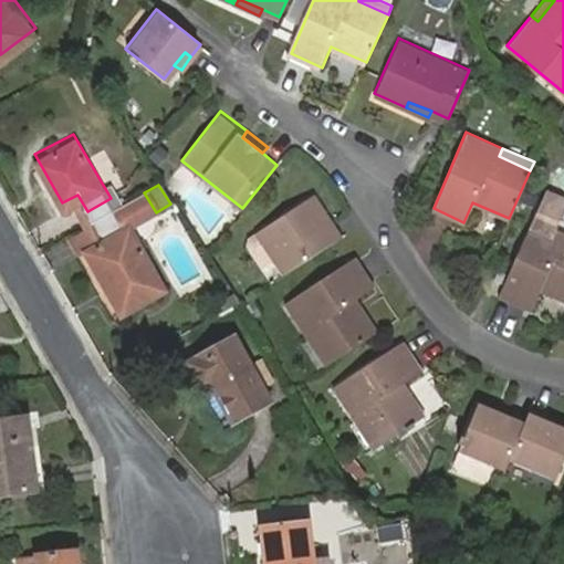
[(563,302),(563,198),(547,191),(499,299),(531,313),(540,292),(563,302)]
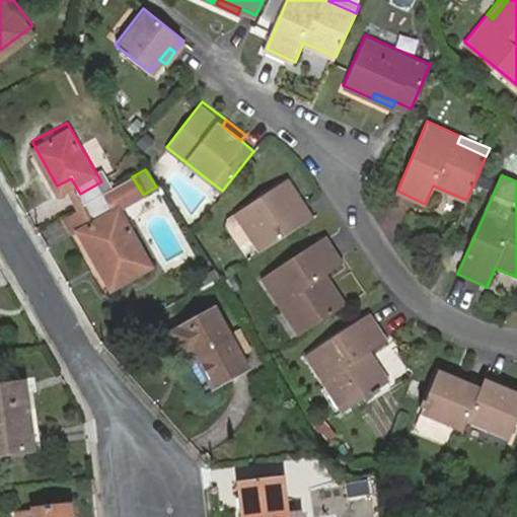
[(248,240),(256,252),(307,219),(294,200),(300,196),(288,176),(231,214),(225,219),(224,225),(238,247),(248,240)]
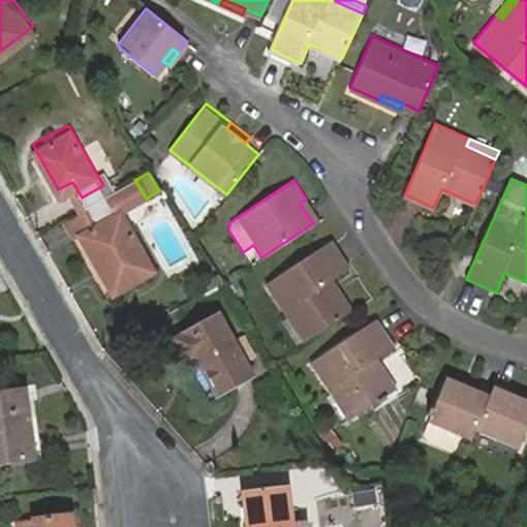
[(103,185),(82,197),(92,217),(78,225),(111,283),(153,259),(119,202),(115,205),(103,185)]
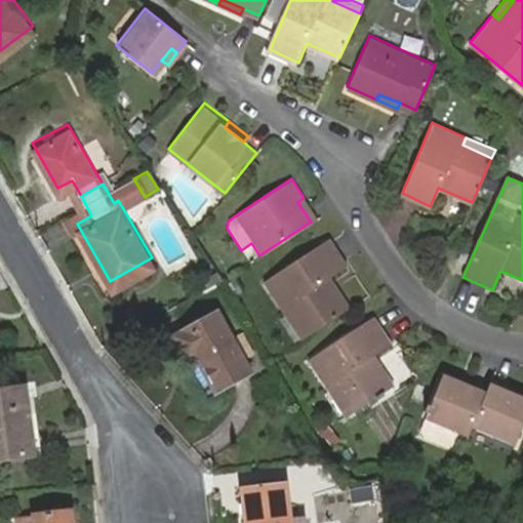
[(292,307),(310,332),(350,307),(330,276),(348,265),(330,239),(267,280),(286,311),(292,307)]
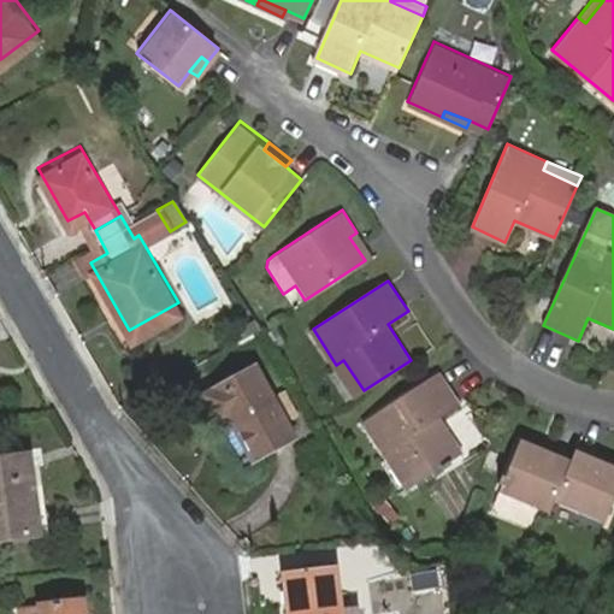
[(224,395),(230,405),(253,446),(294,423),(254,352),(201,381),(212,401),(224,395)]
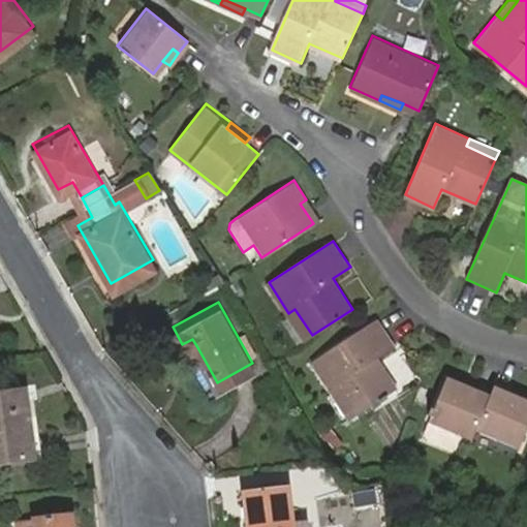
[(288,313),(305,340),(312,335),(295,309),(288,313)]
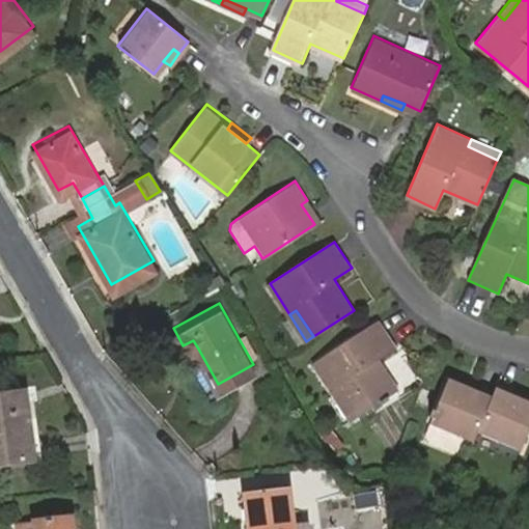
[(311,362),(332,393),(339,388),(356,414),(396,387),(377,356),(394,344),(379,319),(311,362)]
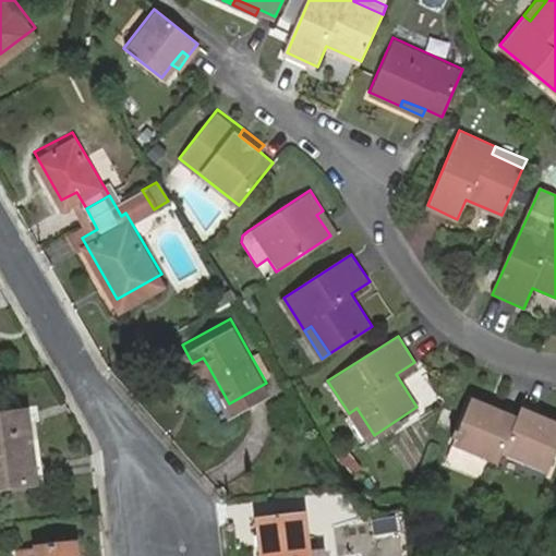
[(197,373),(208,366),(203,358),(192,363),(197,373)]
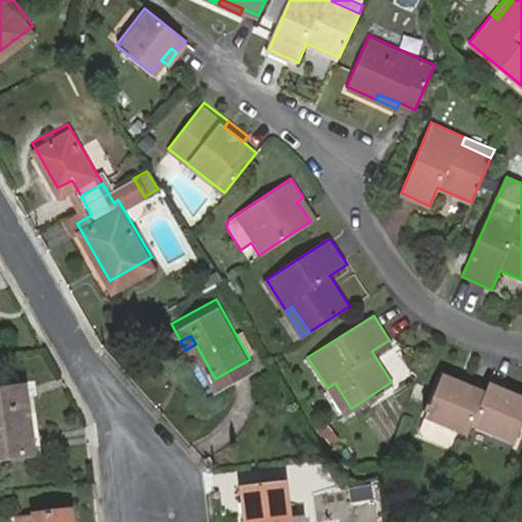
[(423,417),(466,436),(471,426),(487,387),(474,382),(473,387),(458,381),(441,374),(423,417)]
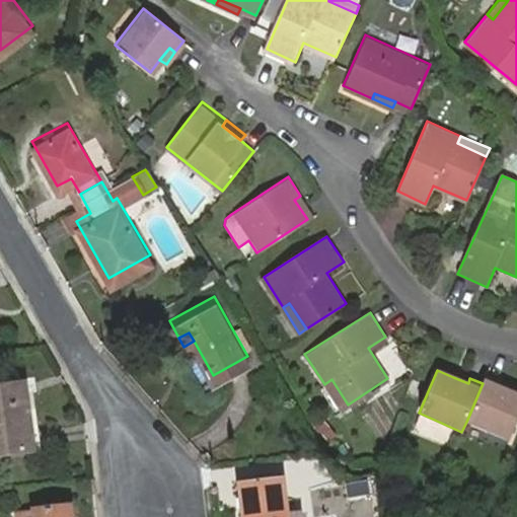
[(454,372),(453,377),(468,383),(469,378),(454,372)]
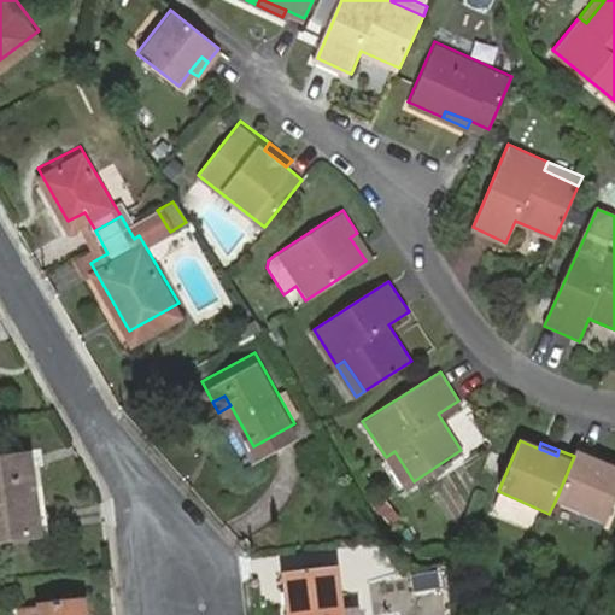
[(574,456),(555,502),(608,523),(614,507),(614,467),(610,464),(593,458),(597,451),(579,445),(574,456)]
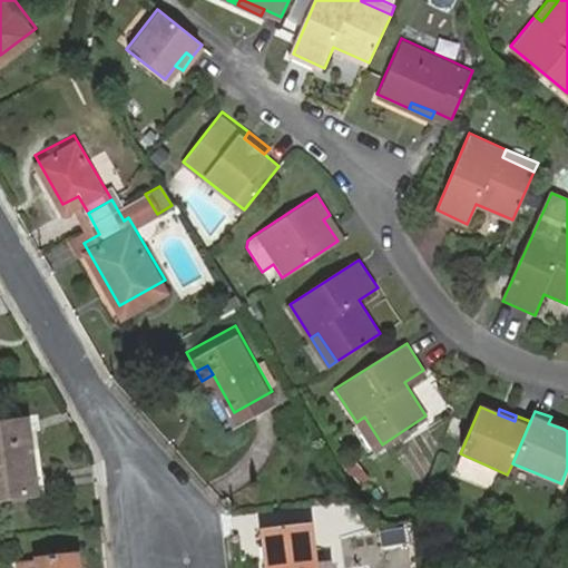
[(0,495),(35,490),(26,415),(0,418),(0,495)]
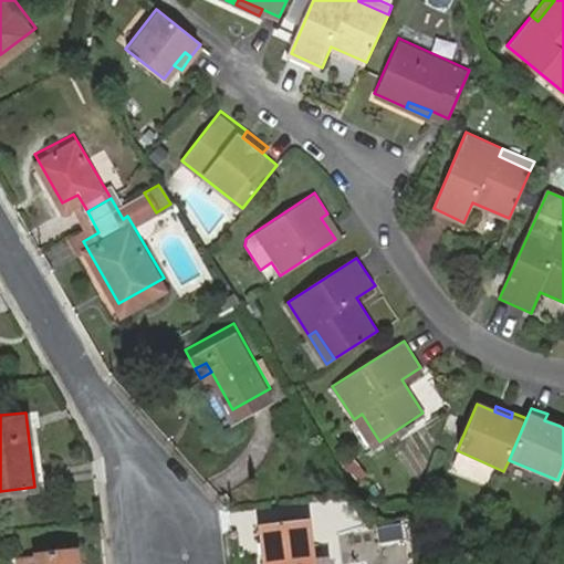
[(362,414),(354,419),(372,446),(379,441),(362,414)]
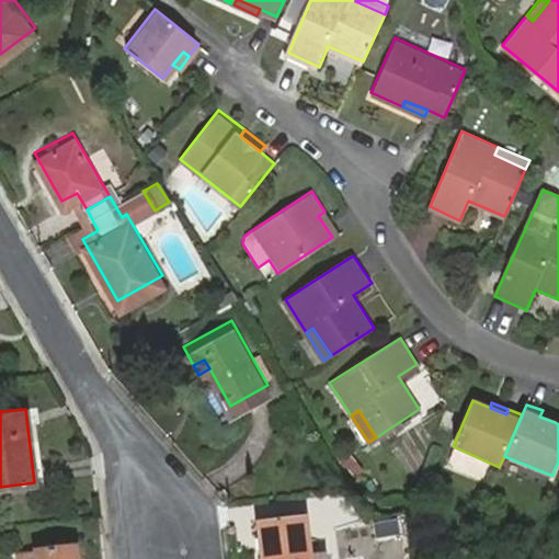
[(539,417),(555,422),(557,417),(543,410),(539,417)]
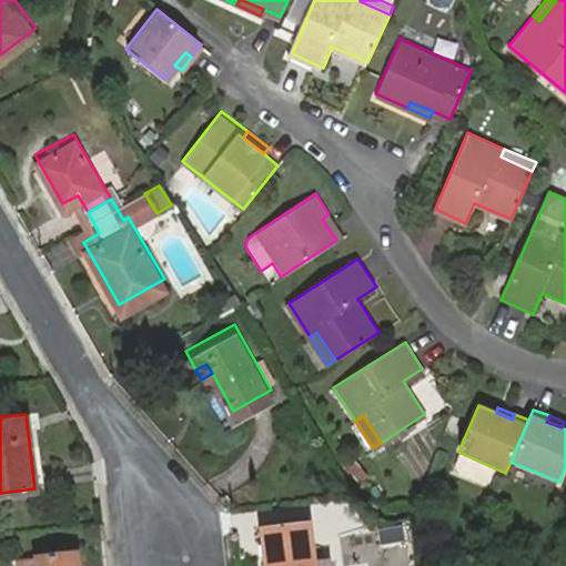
[(264,517),(270,565),(334,565),(332,547),(317,548),(312,511),(264,517)]
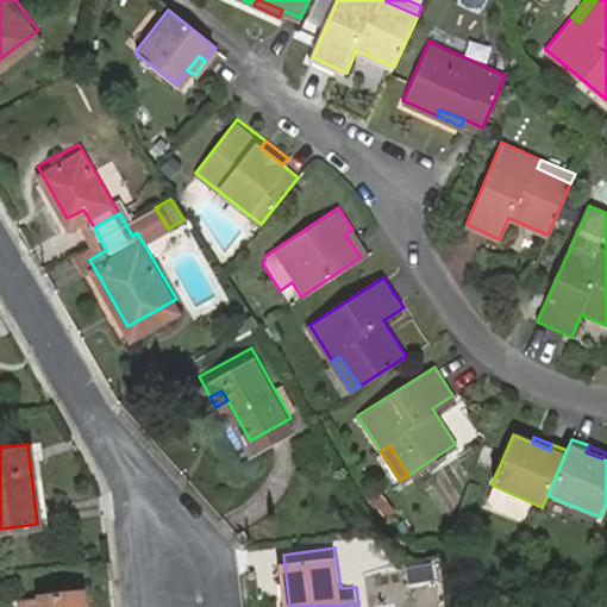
[(19,590),(20,606),(86,606),(83,583),(19,590)]
